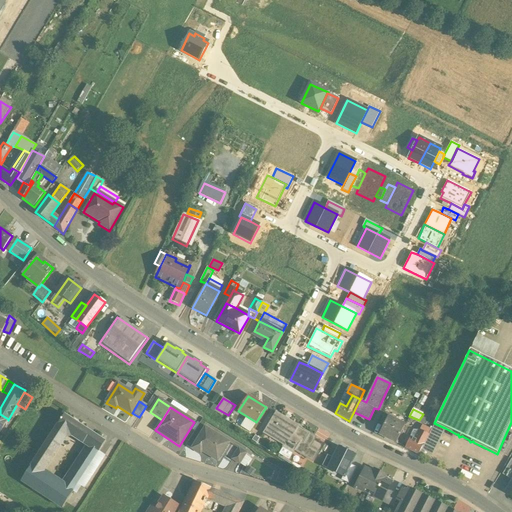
[(297,426),(276,414),(264,433),(278,442),(279,439),(286,443),(286,444),(297,427),(297,426)]
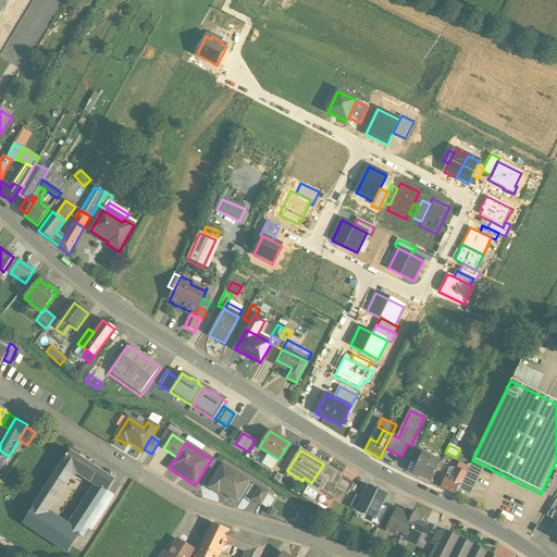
[(100,471),(70,452),(63,462),(76,471),(93,482),(100,471)]
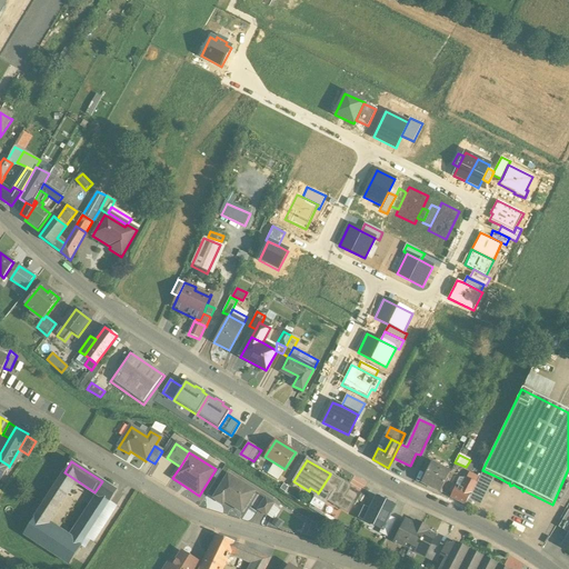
[(428,462),(418,482),(439,493),(450,472),(428,462)]
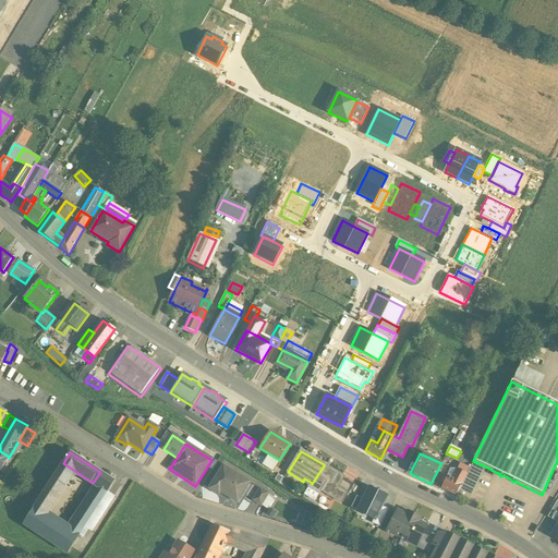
[(279,460),(270,455),(263,465),(271,471),(279,460)]
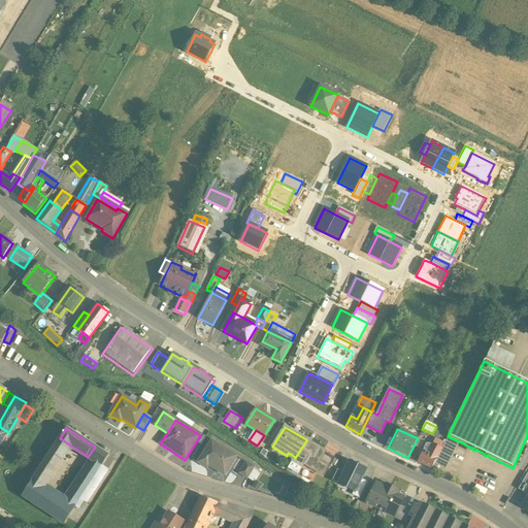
[(448,436),(434,464),(440,467),(446,469),(459,441),(448,436)]
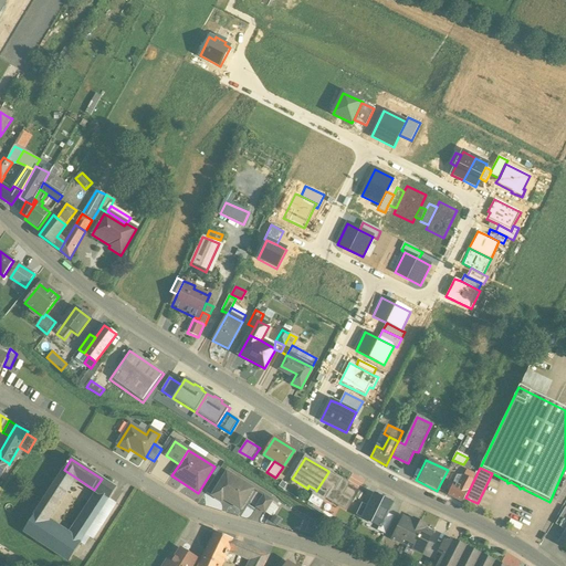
[(45,521),(77,479),(64,470),(34,514),(45,521)]
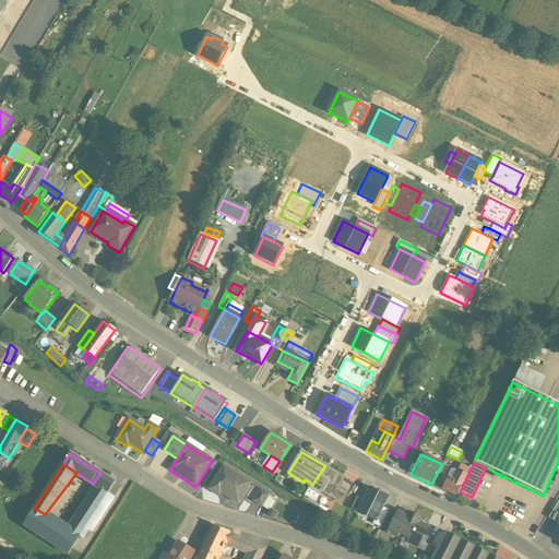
[(458,470),(467,474),(471,468),(461,464),(458,470)]
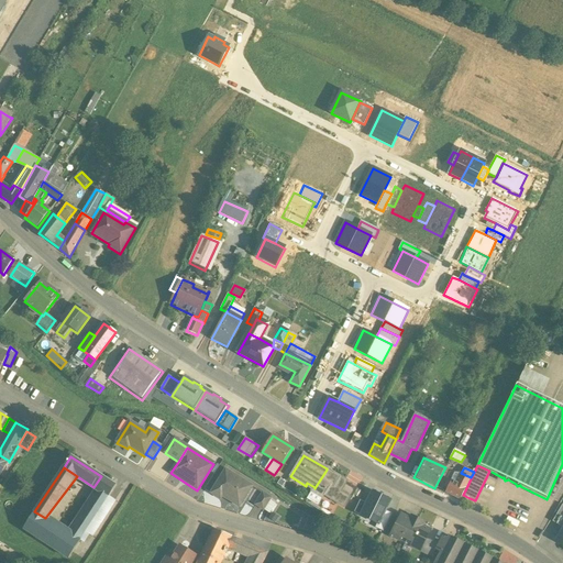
[(252,486),(225,470),(209,494),(219,501),(222,497),(238,507),(252,486)]
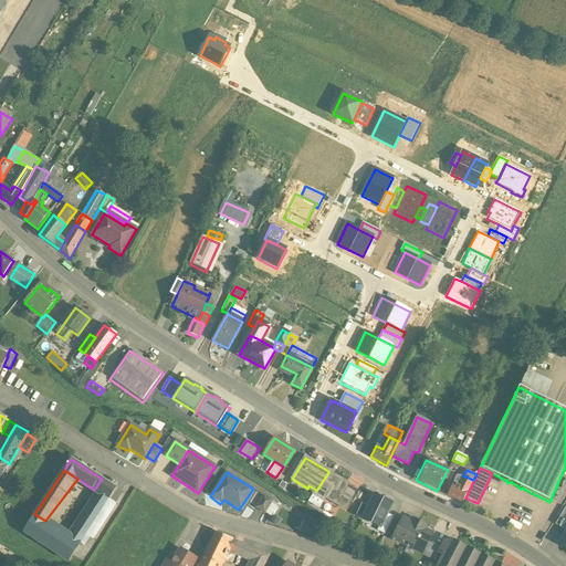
[(341,480),(328,472),(316,491),(316,490),(314,494),(323,501),(325,498),(328,500),(346,511),(350,502),(352,501),(342,495),(348,485),(348,484),(341,480)]
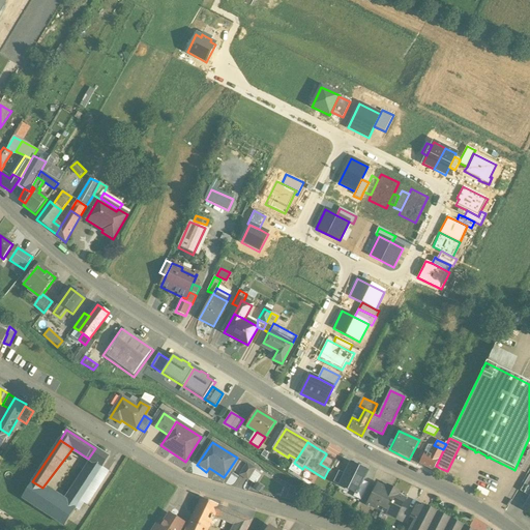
[(434,445),(430,455),(423,452),(423,454),(420,453),(419,457),(421,458),(418,464),(433,471),(443,449),(434,445)]
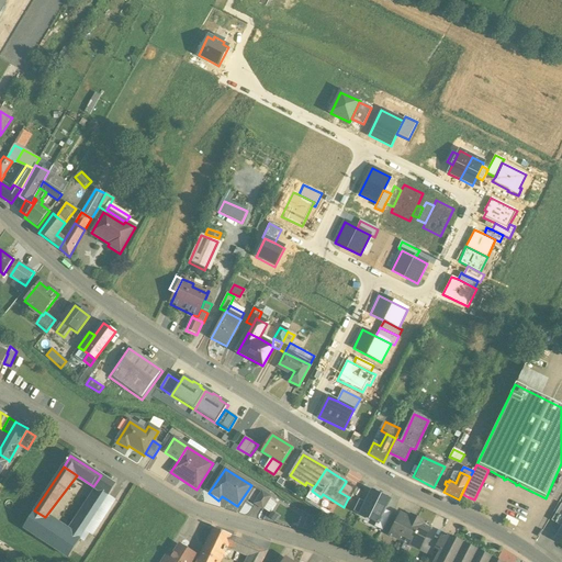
[(115,485),(101,475),(93,486),(98,489),(109,496),(115,485)]
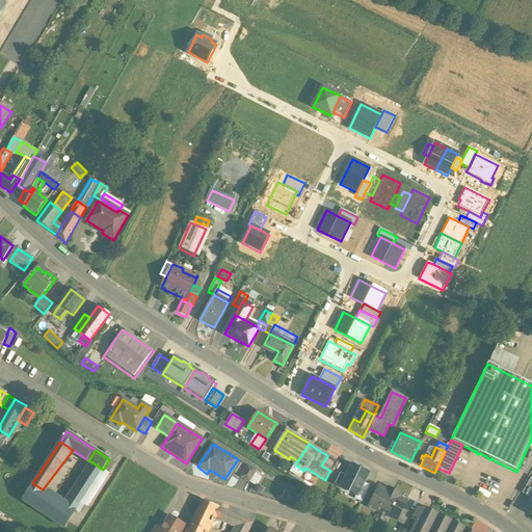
[(338,462),(327,456),(321,466),(330,471),(329,472),(331,474),(338,462)]
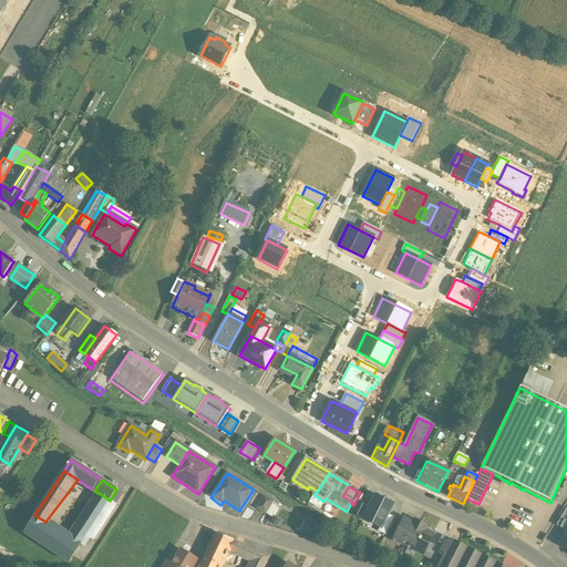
[(99,493),(70,538),(80,545),(84,538),(110,501),(99,493)]
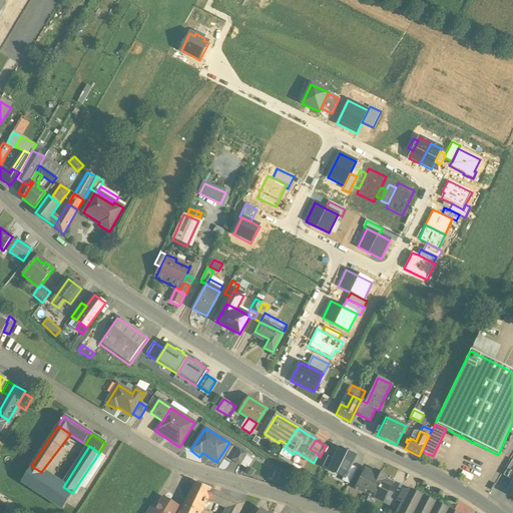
[(293,454),(285,448),(281,455),(289,460),(293,454)]
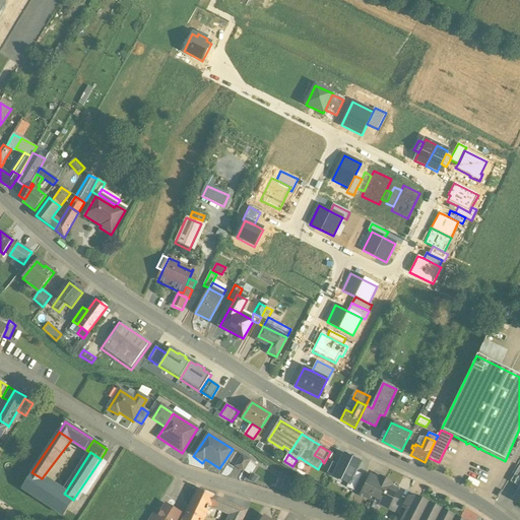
[(355,471),(360,463),(345,455),(339,466),(333,476),(348,484),(355,471)]
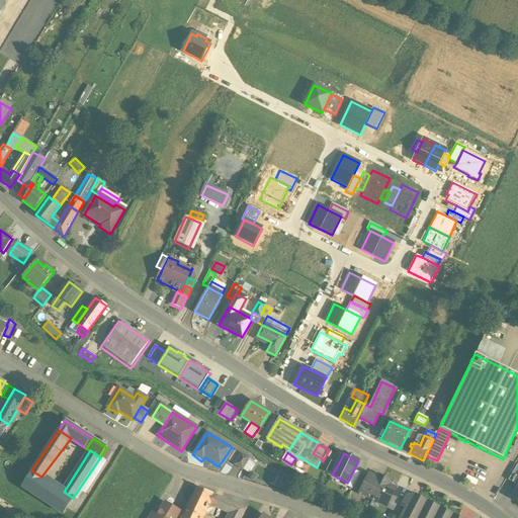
[(249,459),(241,454),(233,465),(241,470),(249,459)]
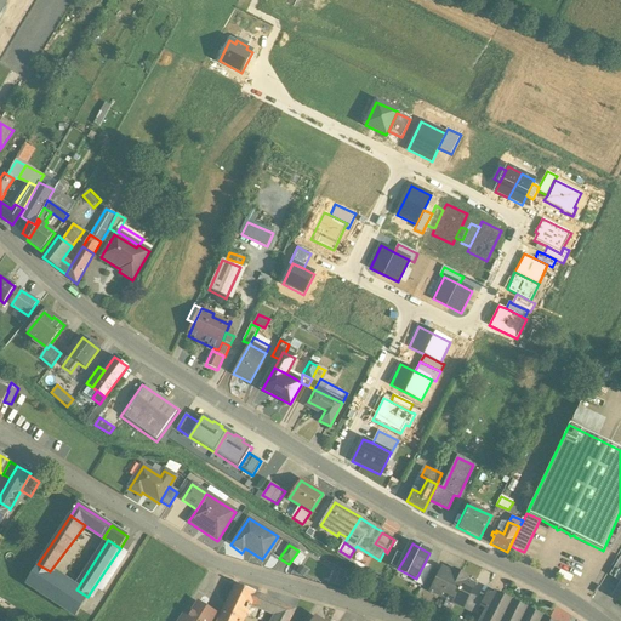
[(127,553),(120,548),(92,590),(100,594),(127,553)]
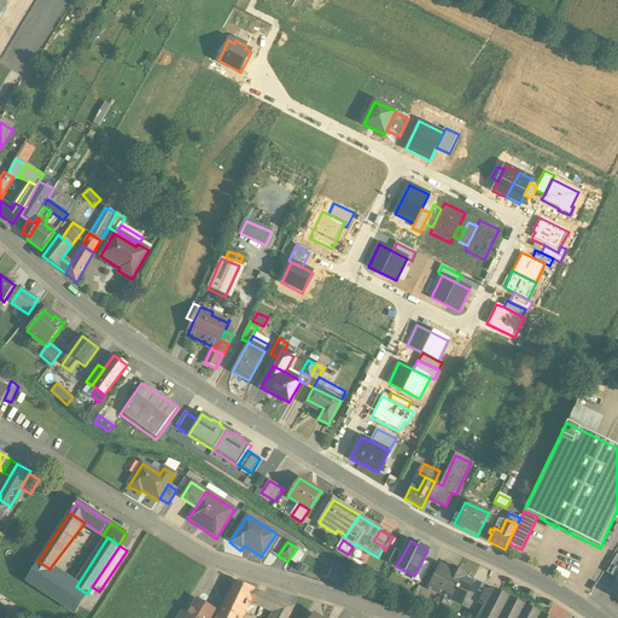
[(389,563),(396,566),(403,554),(396,551),(389,563)]
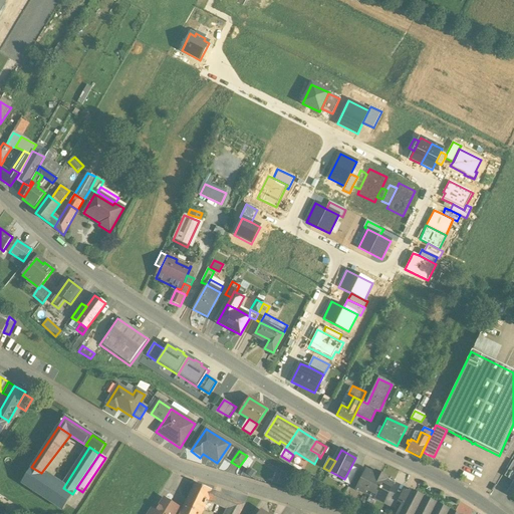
[(513,461),(504,477),(513,482),(513,461)]
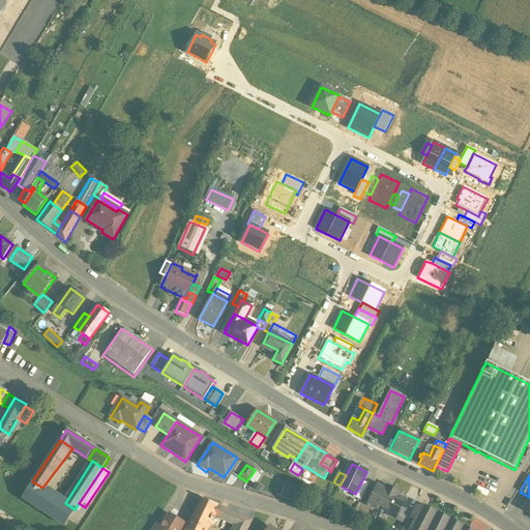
[(369,484),(362,480),(355,494),(353,497),(359,501),(369,484)]
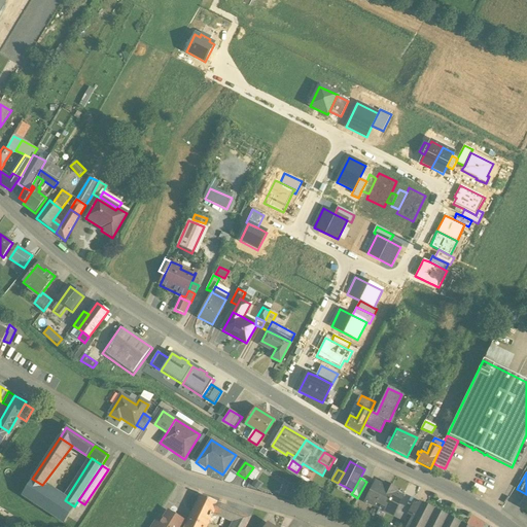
[(65,500),(42,485),(32,479),(22,495),(64,523),(74,506),(65,500)]
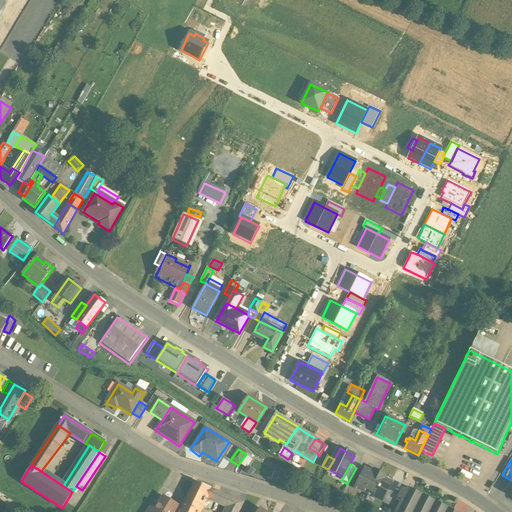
[(373,473),(365,468),(355,488),(369,495),(371,491),(370,491),(379,473),(374,470),(373,473)]
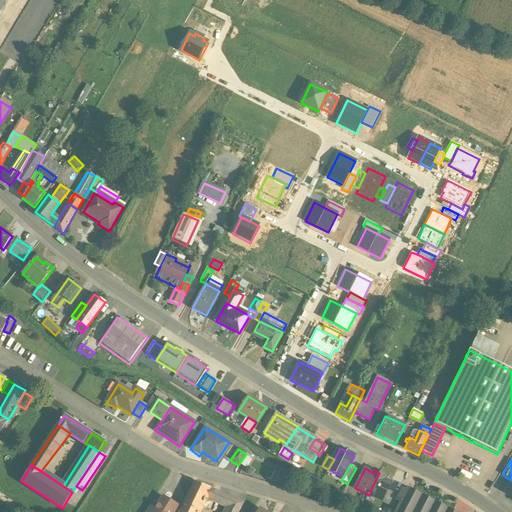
[(379,473),(370,491),(371,491),(374,493),(373,495),(382,500),(387,490),(391,482),(383,478),(385,476),(379,473)]
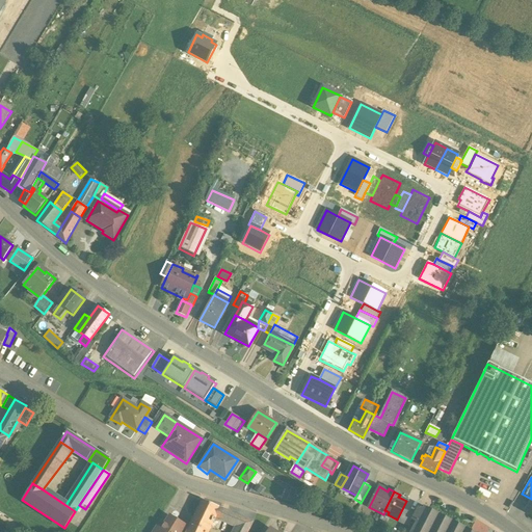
[(234,513),(203,501),(189,530),(187,531),(205,531),(214,514),(230,522),(234,513)]
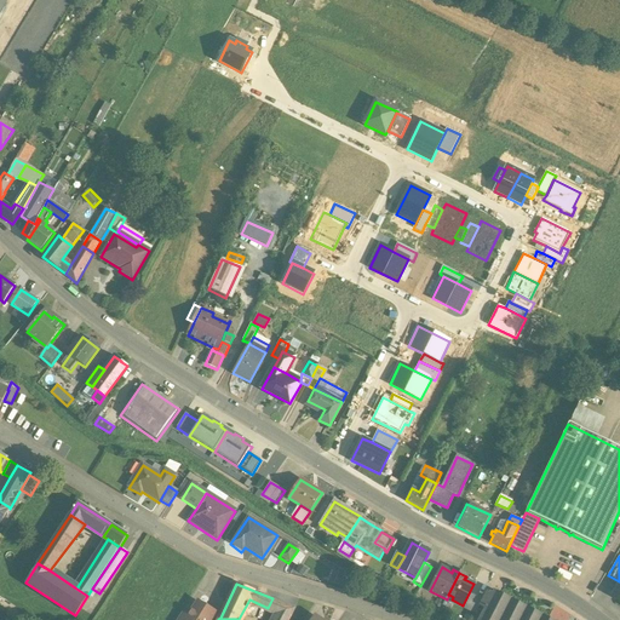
[(540,619),(534,615),(533,616),(533,615),(532,614),(527,612),(526,612),(524,612),(524,610),(518,608),(517,608),(516,607),(511,603),(510,604),(509,603),(509,602),(504,600),(501,600),(501,598),(495,596),(494,596),(488,592),(482,603),(488,607),(480,619),(540,619)]
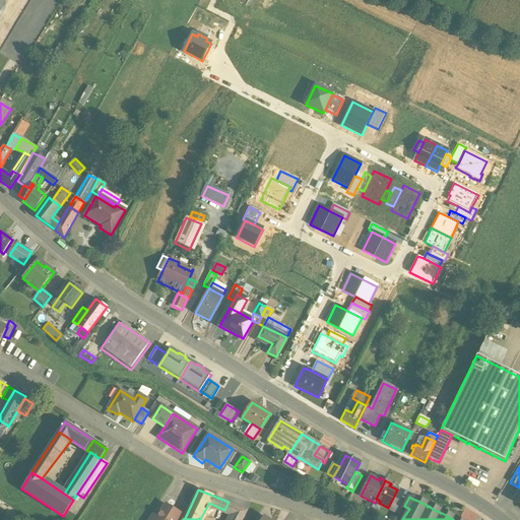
[(404,504),(393,498),(388,508),(387,509),(398,515),(404,504)]
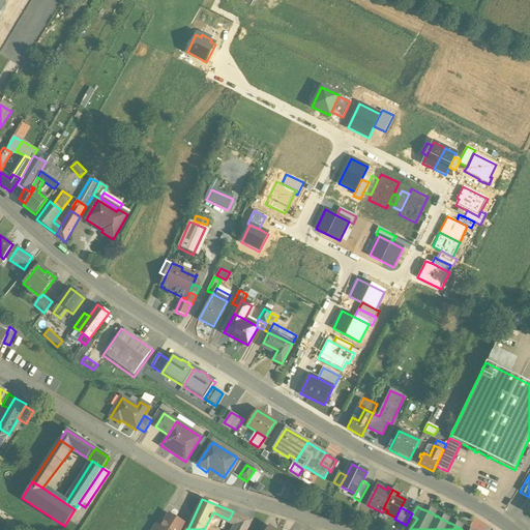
[(252,520),(233,511),(229,520),(228,521),(236,525),(247,529),(252,520)]
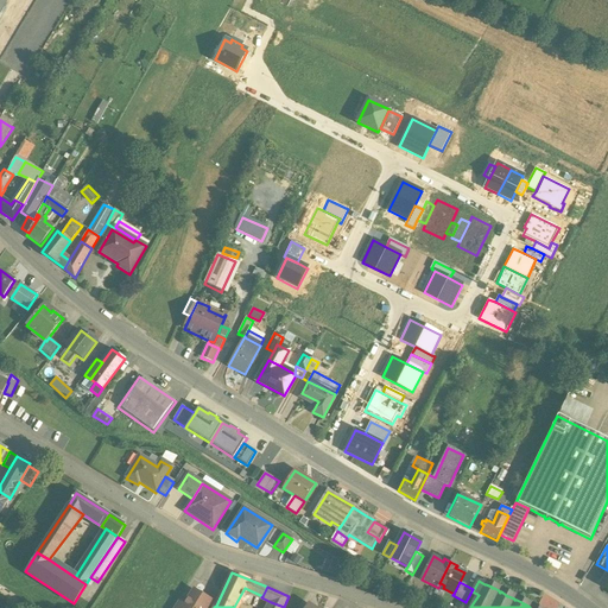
[(210,600),(194,590),(185,605),(183,607),(204,607),(209,601),(210,600)]
